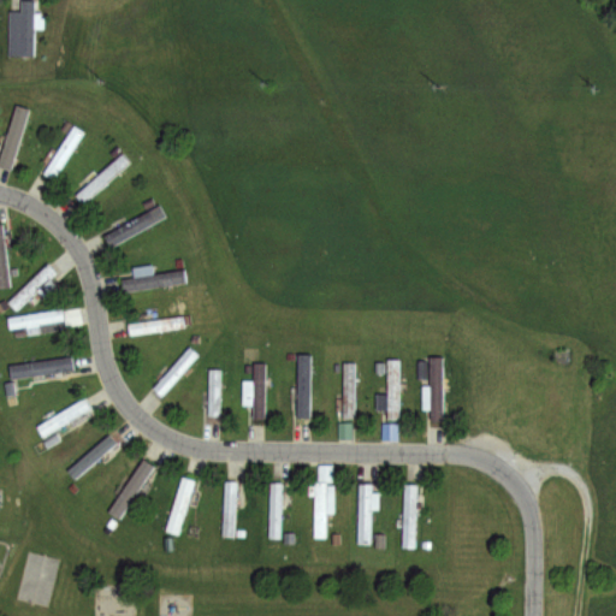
[(22,0),(35,0),(34,57),(10,57),(11,10),(22,11),(22,0)]
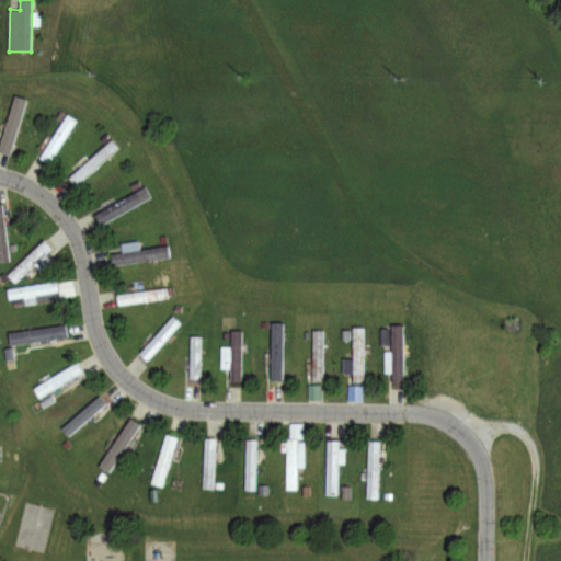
[(68,114),(78,119),(49,163),(39,158),(68,114)]
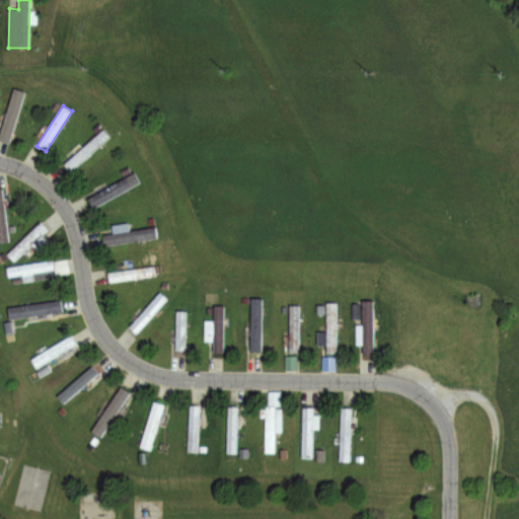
[(104,128),(110,135),(71,171),(64,164),(104,128)]
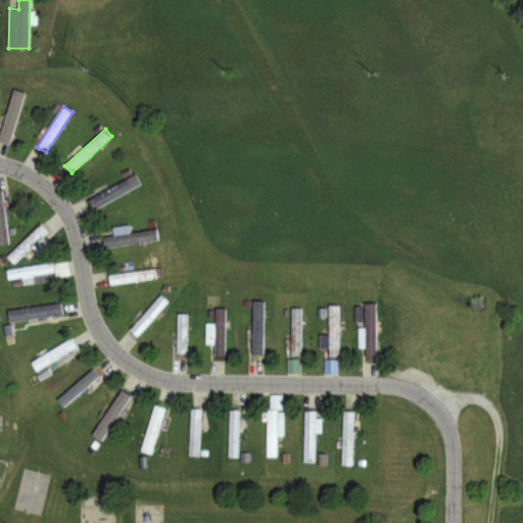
[(87,202),(136,175),(141,183),(92,210),(87,202)]
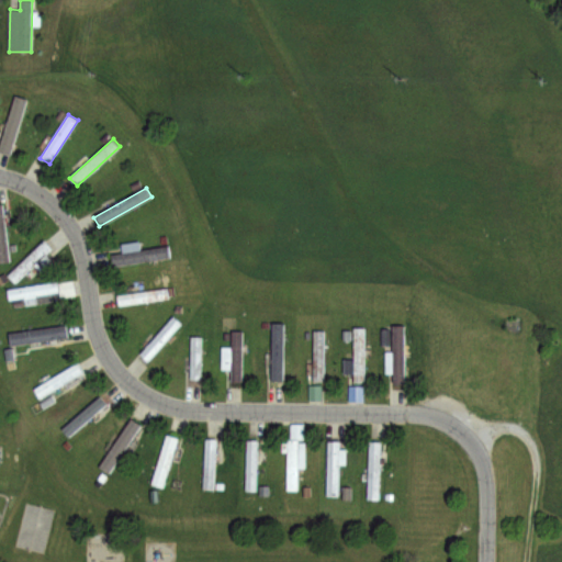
[(0,204),(2,204),(9,261),(0,261),(0,204)]
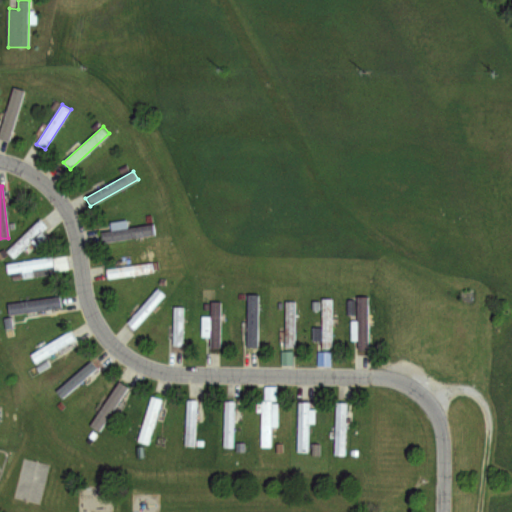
[(40,219),(47,226),(41,232),(45,236),(22,257),(19,253),(13,259),(5,251),(40,219)]
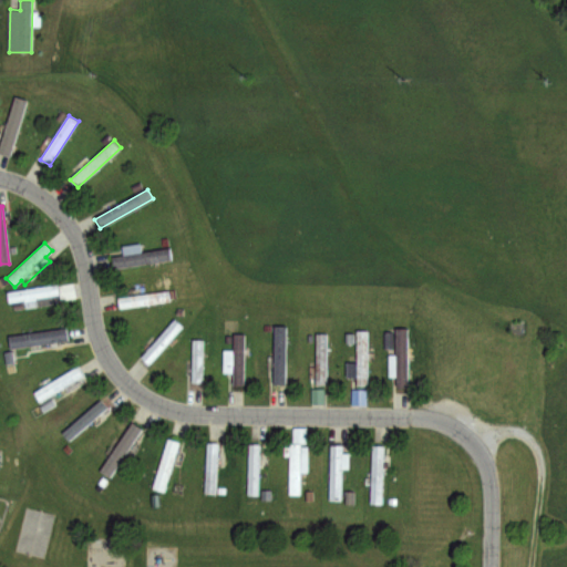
[(112,257),(123,255),(122,247),(141,244),(142,251),(168,247),(171,258),(114,267),(112,257)]
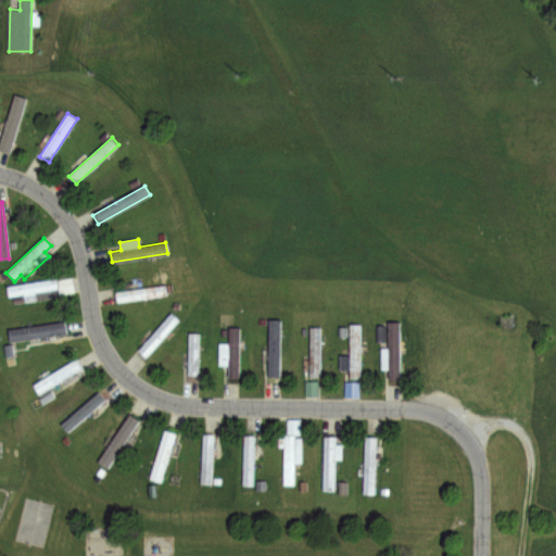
[(8,287),(74,274),(77,292),(25,302),(24,294),(9,297),(8,287)]
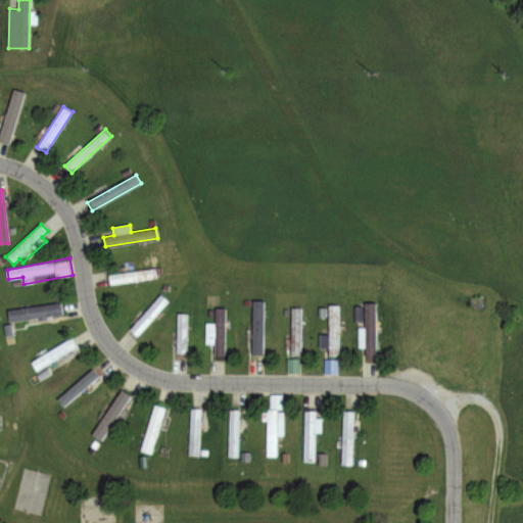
[(109,275),(154,267),(156,278),(110,285),(109,275)]
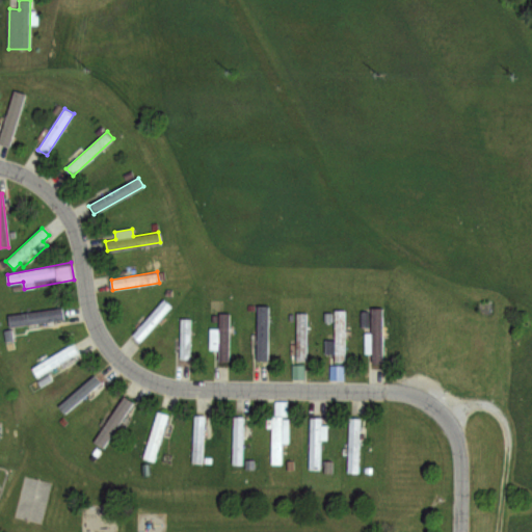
[(163,299),(170,307),(138,344),(130,337),(163,299)]
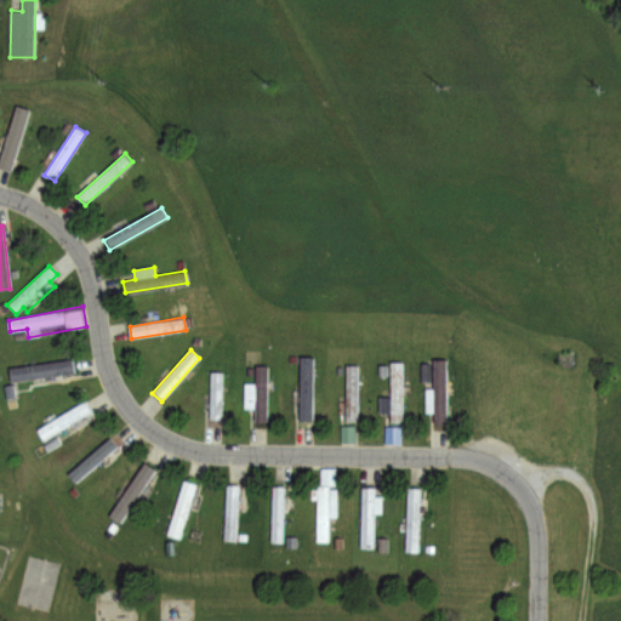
[(301,358),(313,358),(313,421),(300,421),(301,358)]
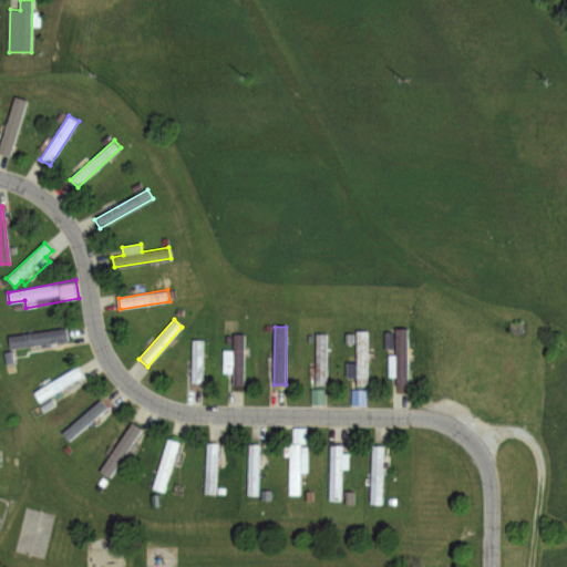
[(9,337),(68,328),(69,340),(10,348),(9,337)]
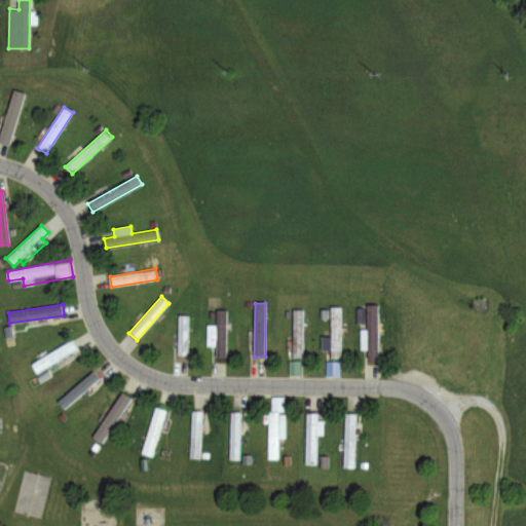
[(368,306),(378,306),(378,362),(368,362),(368,350),(362,350),(362,329),(368,329),(368,306)]
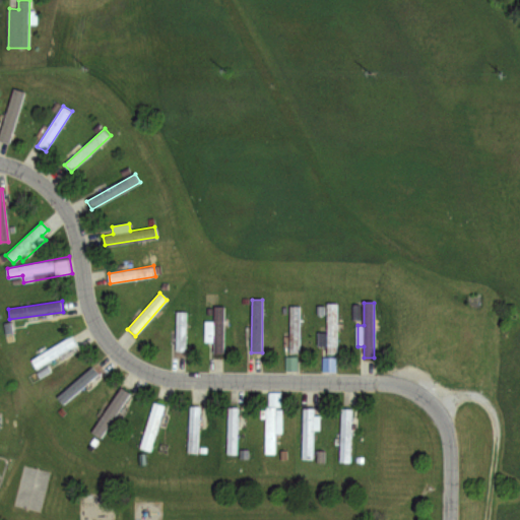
[(328,304),(337,304),(337,353),(327,353),(327,345),(318,345),(318,332),(328,332),(328,304)]
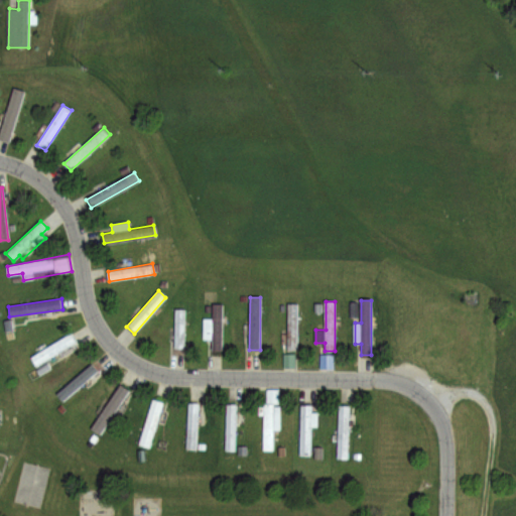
[(213,303),(223,304),(222,351),(212,350),(212,341),(204,341),(204,319),(213,319),(213,303)]
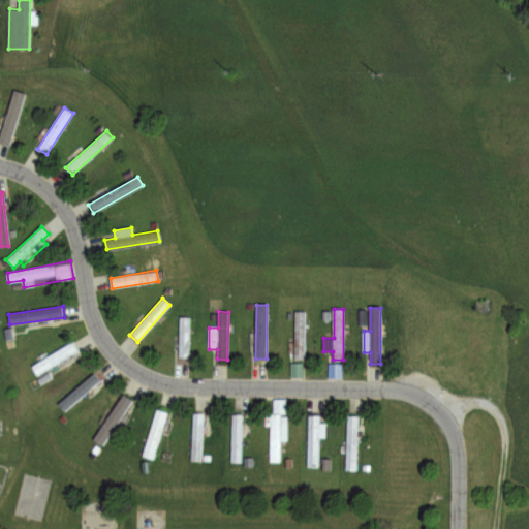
[(296,312),(305,312),(305,360),(294,360),(296,312)]
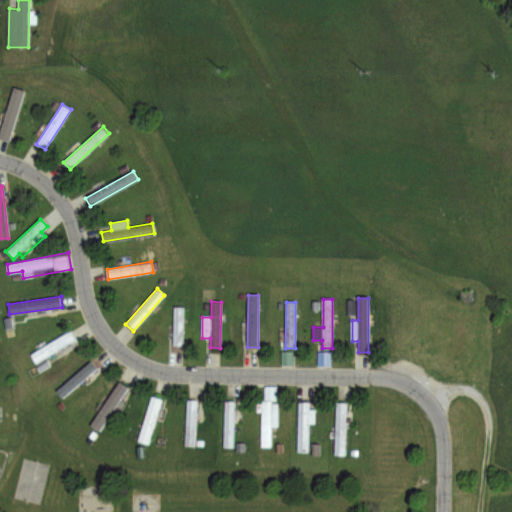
[(174,306),(184,306),(183,346),(173,346),(174,306)]
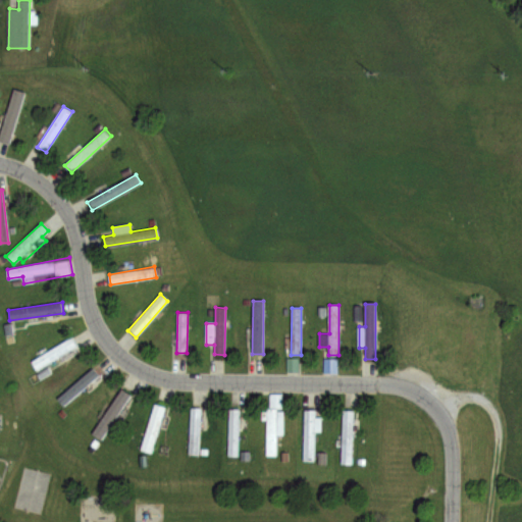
[(31,361),(72,336),(77,346),(36,370),(31,361)]
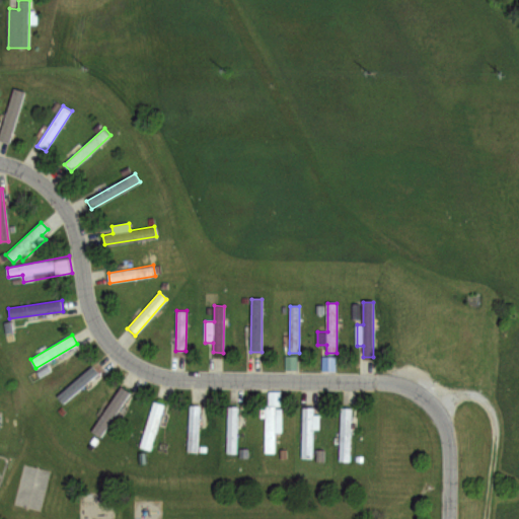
[(284,370),(295,370),(295,357),(284,357),(284,370)]
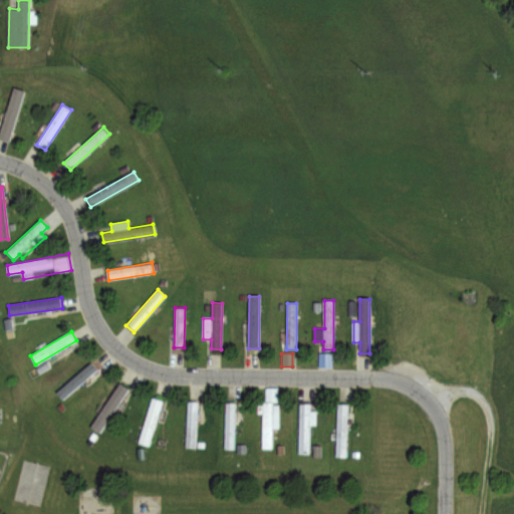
[(317,367),(330,367),(330,353),(317,353),(317,367)]
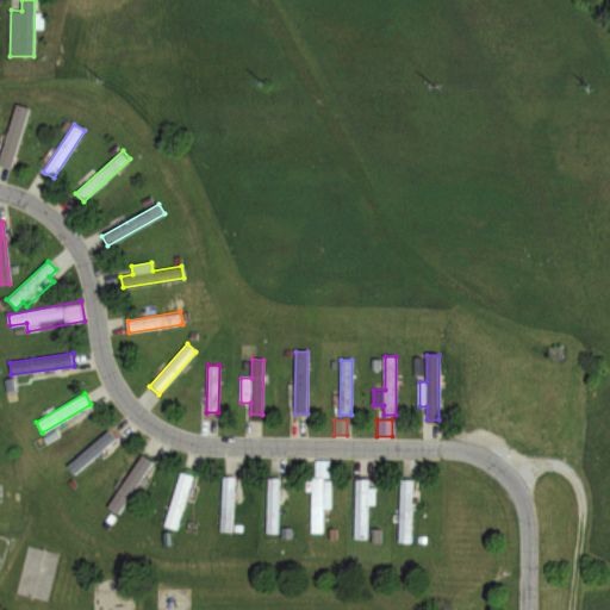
[(67,465),(107,430),(114,439),(75,474),(67,465)]
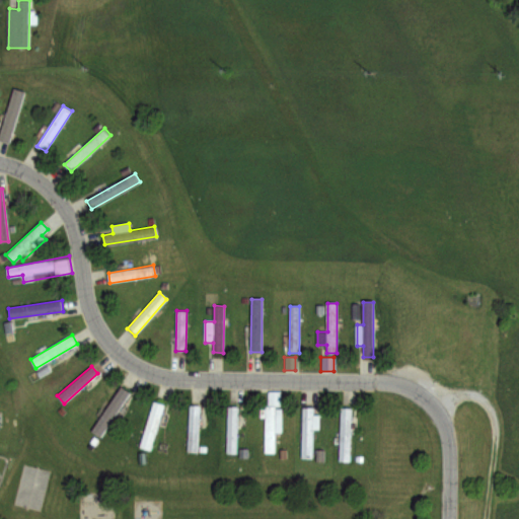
[(122,386),(130,391),(100,436),(92,430),(122,386)]
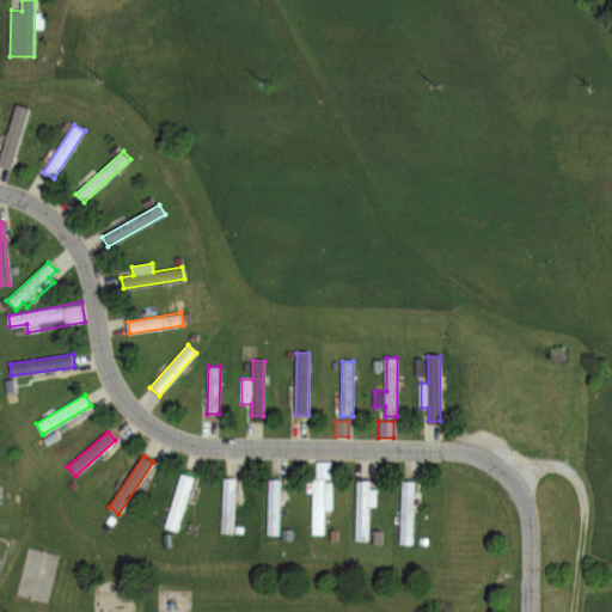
[(182,473),(194,477),(178,531),(165,527),(182,473)]
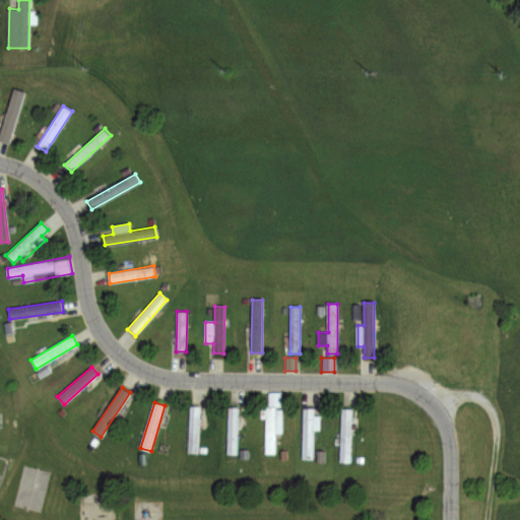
[(190,406),(200,406),(197,453),(188,452),(190,406)]
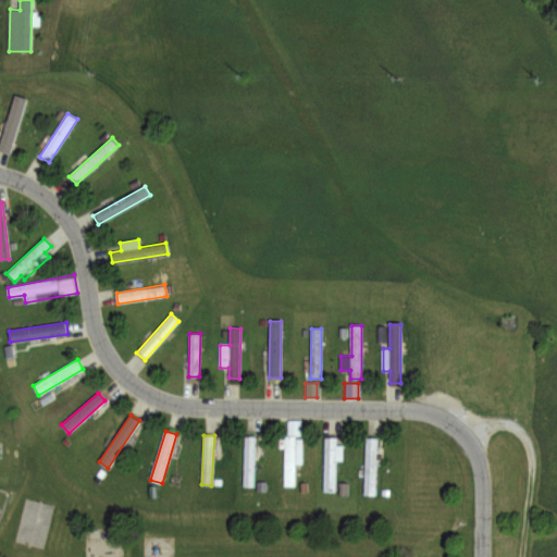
[(285,435),(296,435),(296,438),(301,438),(302,465),(296,465),(296,487),(285,487),(284,448),(280,448),(280,440),(285,440),(285,435)]
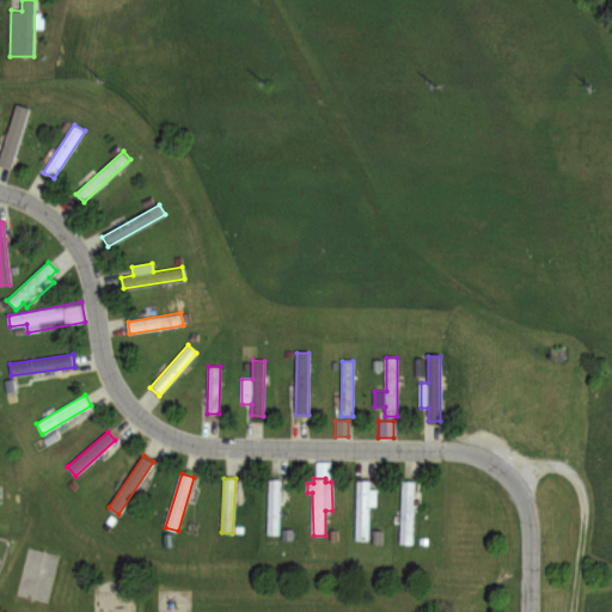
[(270,481),(280,481),(279,536),(268,536),(270,481)]
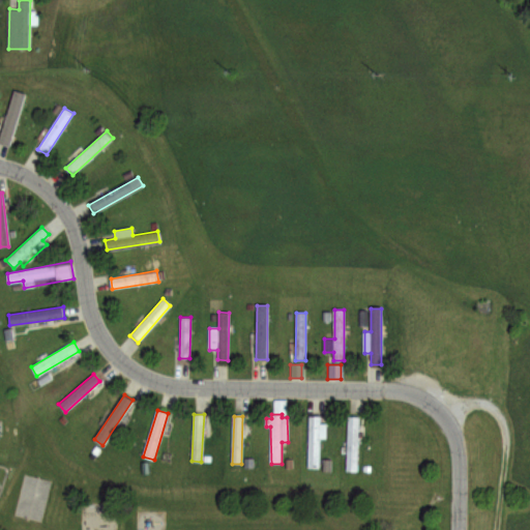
[(311,416),(320,417),(320,424),(327,424),(327,440),(321,440),(320,469),(307,469),(311,416)]
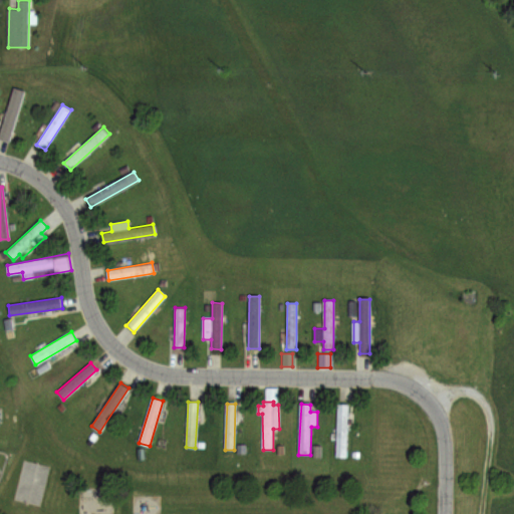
[(337,405),(348,405),(347,457),(336,457),(337,405)]
